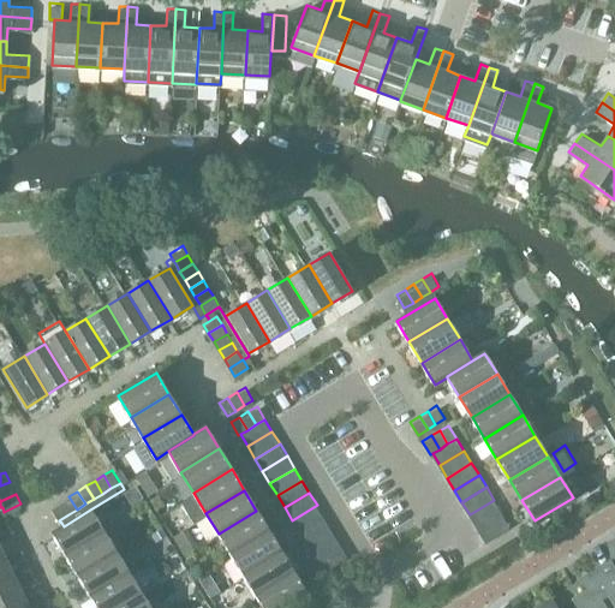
[(69,496),(60,501),(69,514),(77,510),(69,496)]
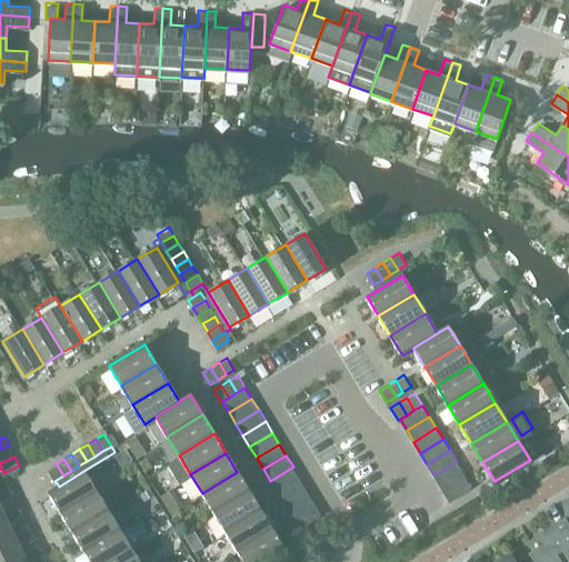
[(435,475),(441,487),(463,473),(457,462),(435,475)]
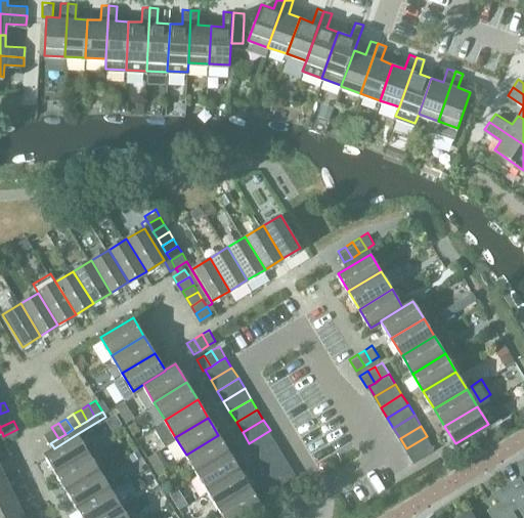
[(58,438),(51,427),(44,432),(50,443),(58,438)]
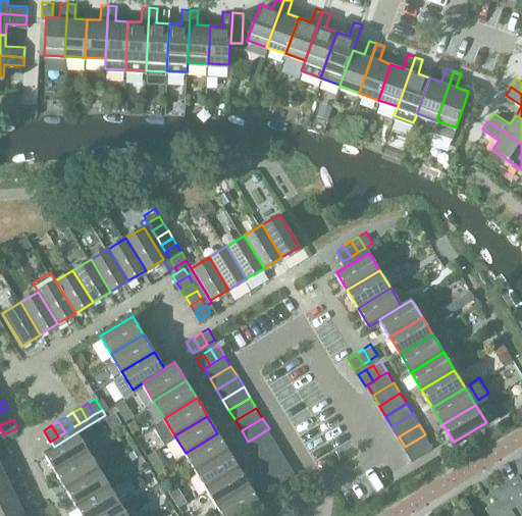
[(248,442),(254,452),(275,439),(269,428),(248,442)]
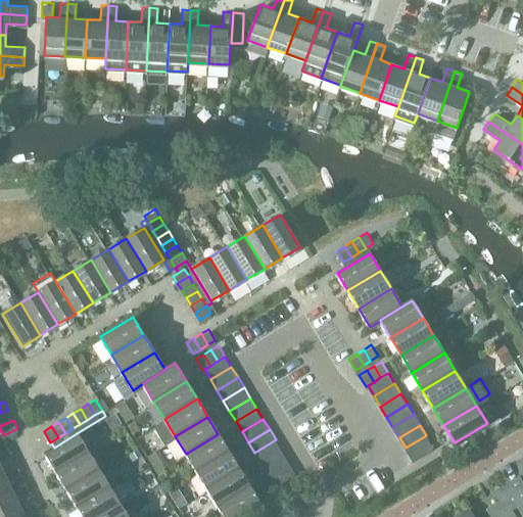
[(45,453),(55,470),(88,451),(77,433),(54,448),(45,453)]
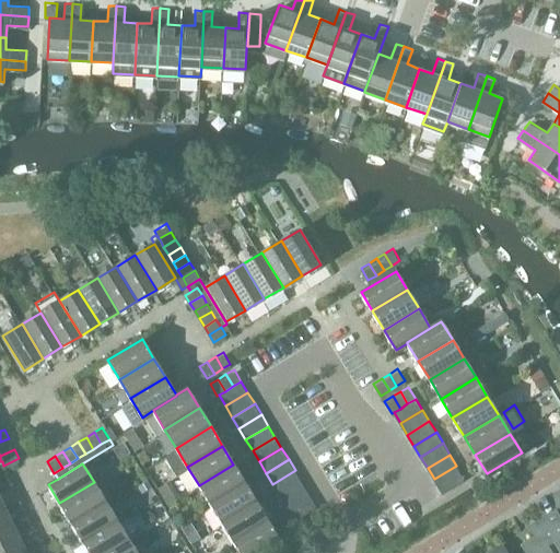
[(199,485),(210,504),(245,483),(233,465),(199,485)]
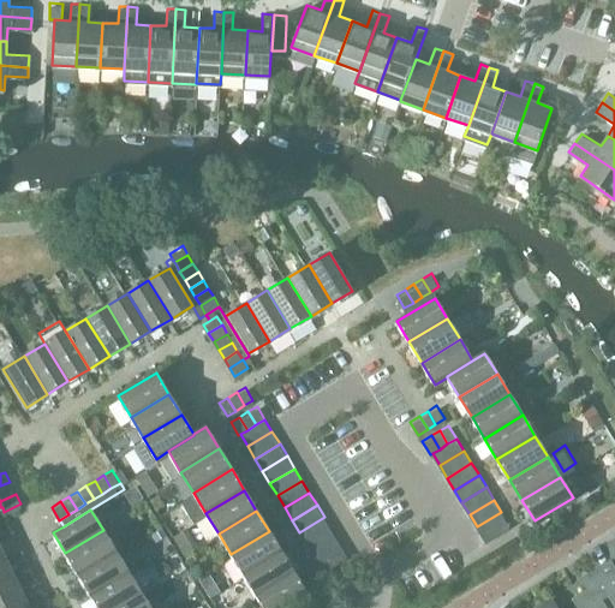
[(501,512),(477,526),(484,540),(509,524),(501,512)]
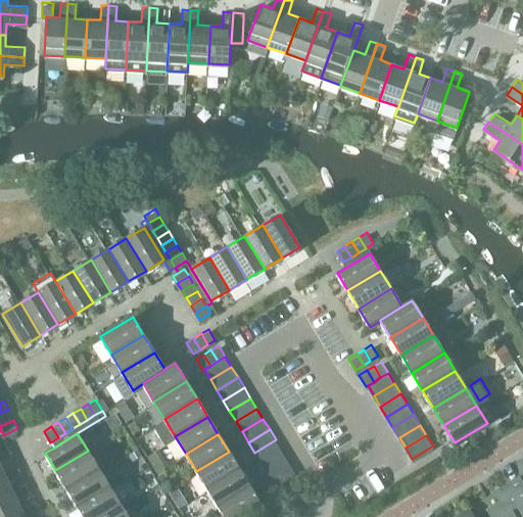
[(254,453),(260,463),(282,451),(276,439),(254,453)]
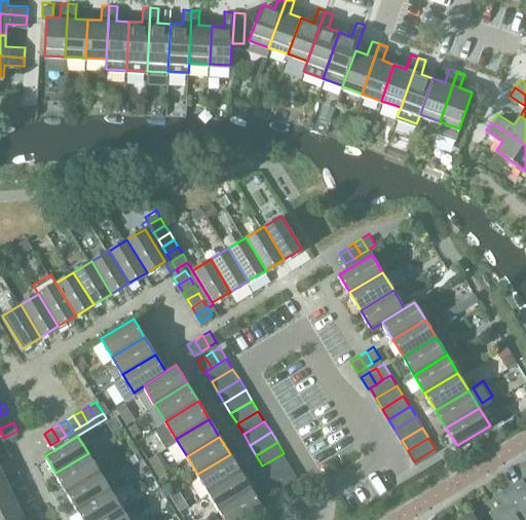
[(0,461),(11,456),(7,448),(0,451),(0,461)]
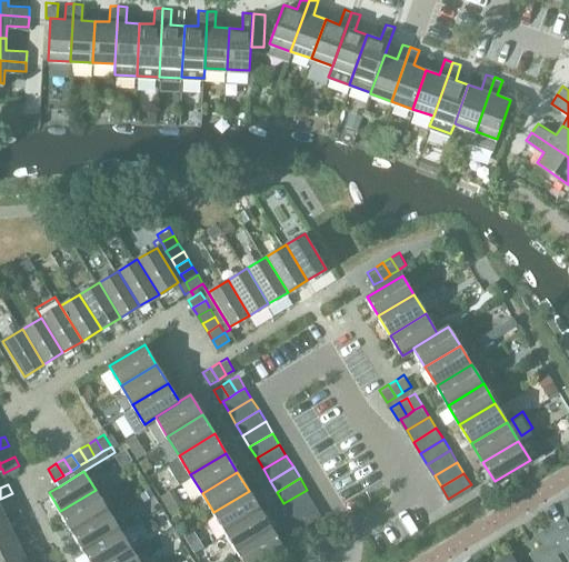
[(60,511),(72,531),(108,509),(96,490),(60,511)]
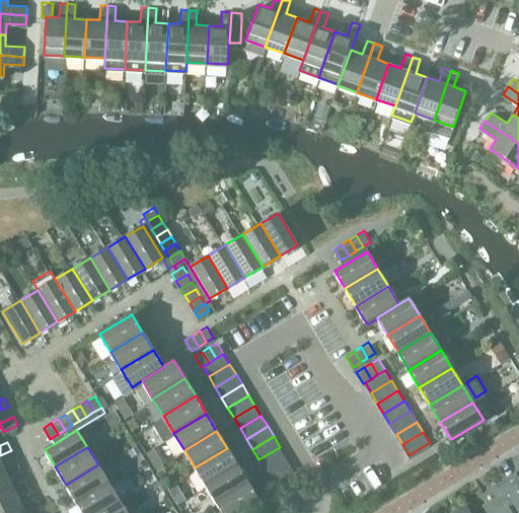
[(272,465),(279,461),(286,457),(280,447),(258,459),(266,469),(272,465)]
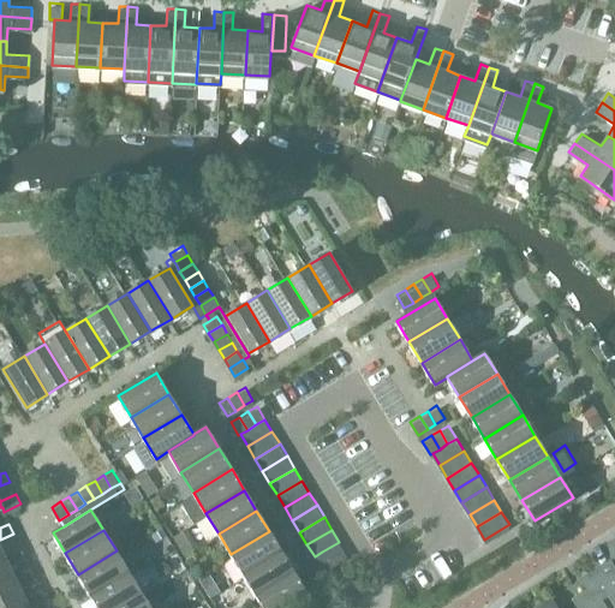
[(231,554),(244,574),(281,552),(269,531),(231,554)]
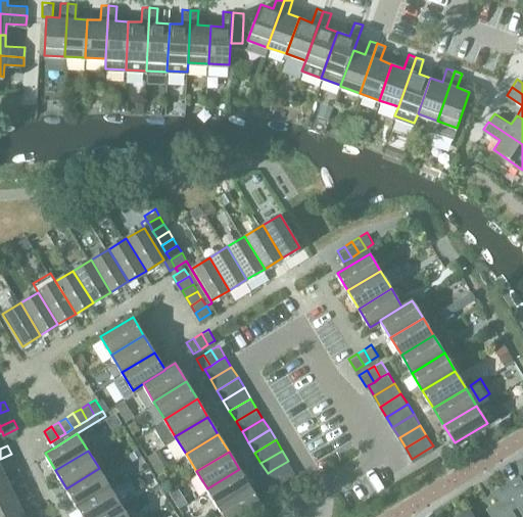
[(288,461),(281,465),(287,476),(295,472),(288,461)]
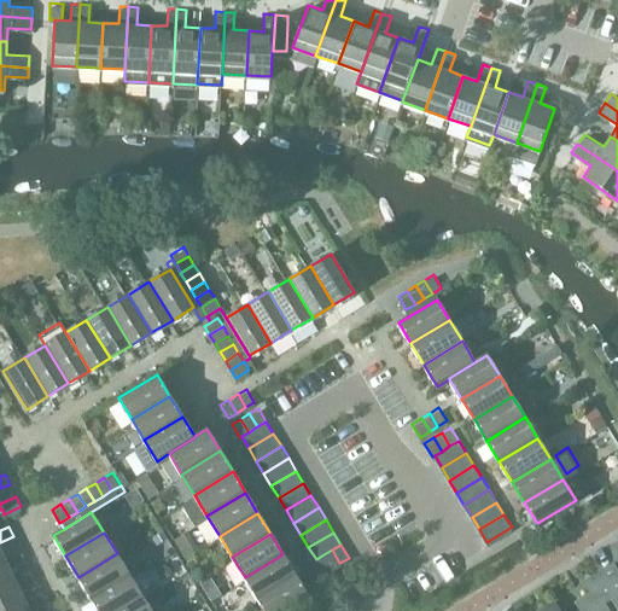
[(0,564),(7,562),(9,565),(24,558),(19,548),(4,556),(0,547),(0,564)]
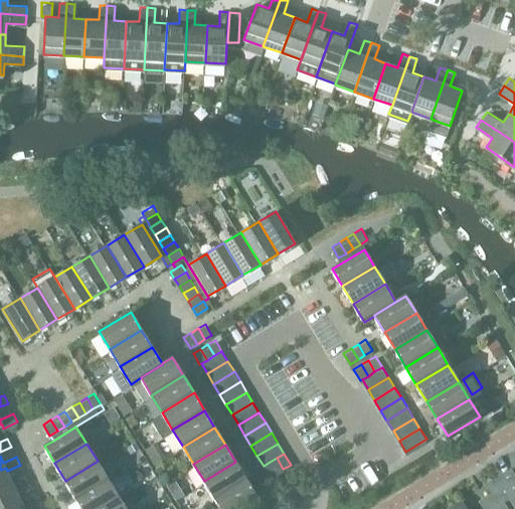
[(277,458),(270,462),(276,473),(283,469),(277,458)]
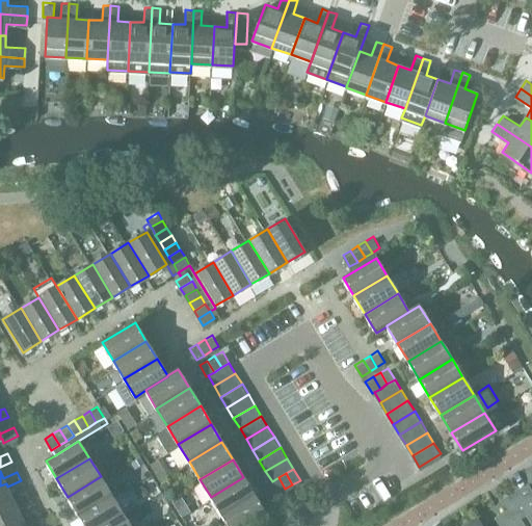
[(68,497),(78,515),(111,495),(101,476),(68,497)]
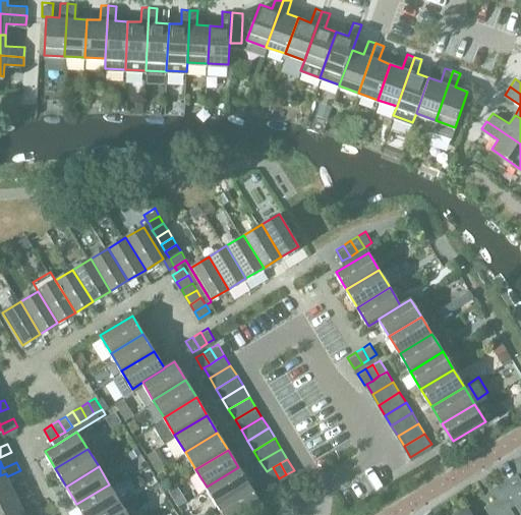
[(207,487),(217,504),(249,484),(238,467),(207,487)]
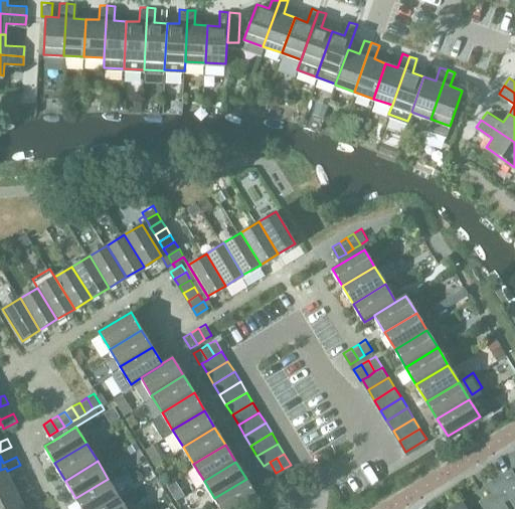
[(270,462),(264,466),(262,467),(269,478),(276,473),(270,462)]
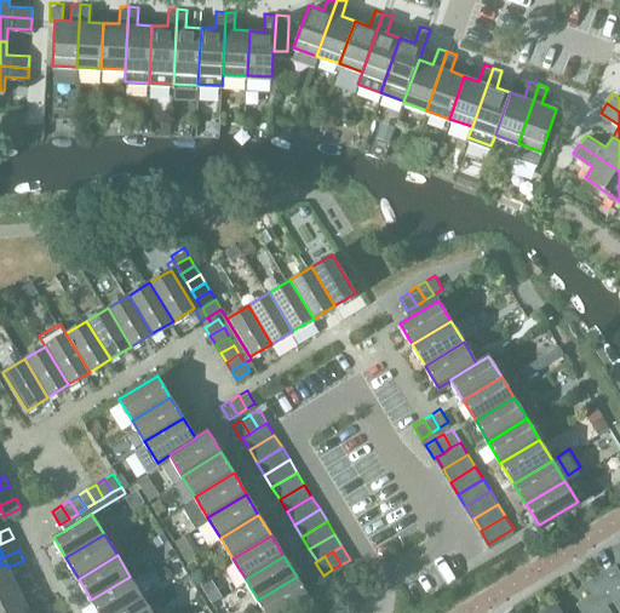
[(577,599),(584,612),(619,612),(619,568),(615,561),(590,577),(596,586),(577,599)]
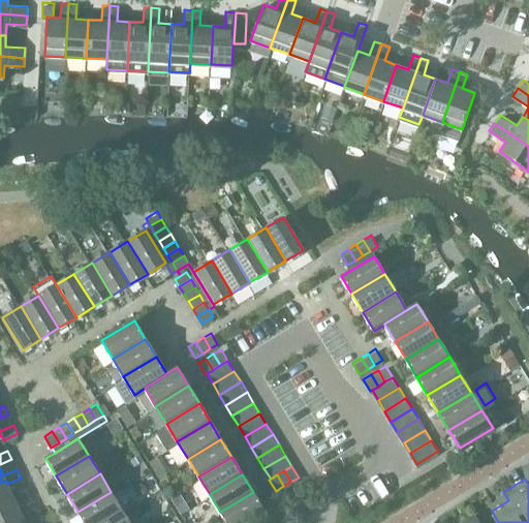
[(0,483),(0,505),(14,499),(17,502),(30,496),(26,488),(12,494),(7,484),(6,481),(0,483)]
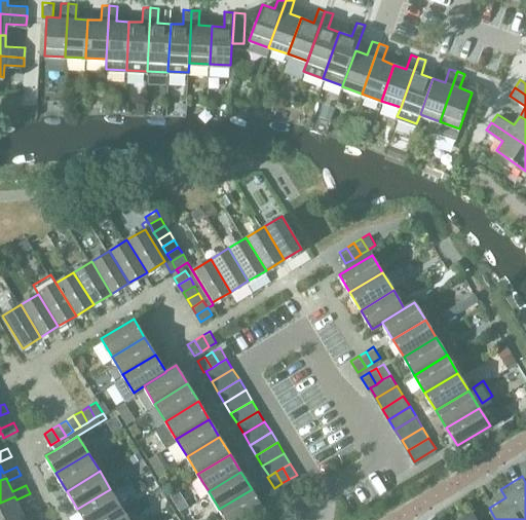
[(300,480),(293,484),(299,495),(307,491),(300,480)]
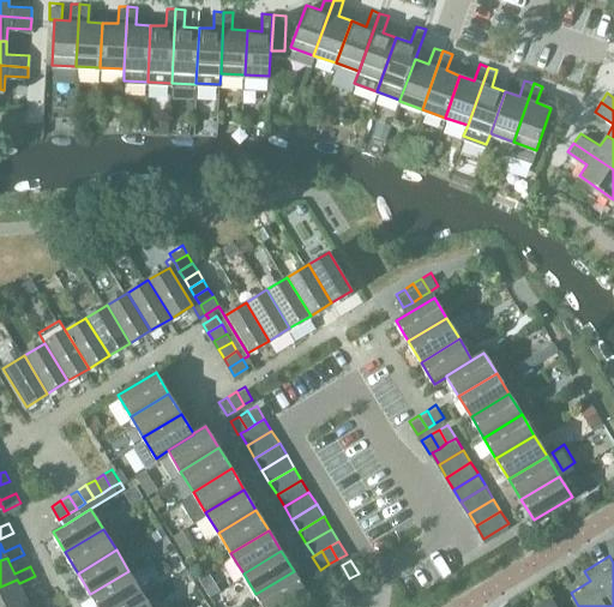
[(349,578),(342,565),(332,571),(341,584),(349,578)]
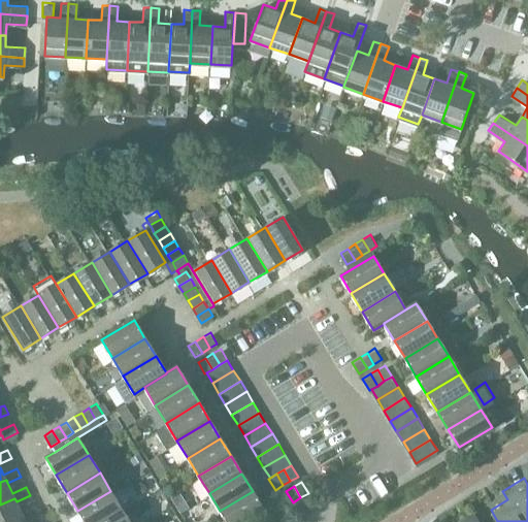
[(77,511),(85,521),(99,521),(122,509),(110,491),(77,511)]
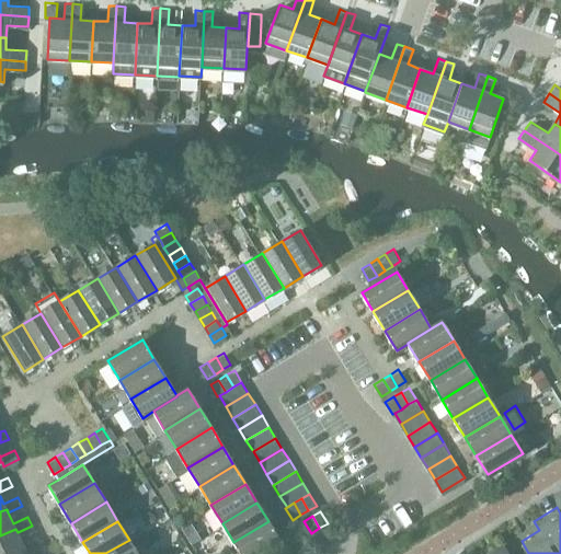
[(268,521),(233,542),(240,553),(256,553),(279,540),(268,521)]
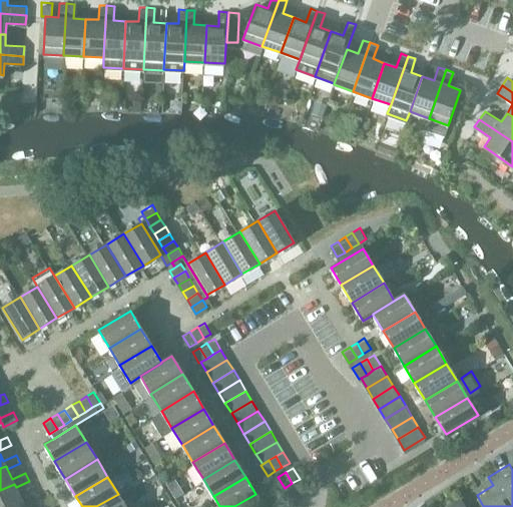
[(0,490),(0,506),(11,506),(23,502),(25,505),(37,499),(33,491),(21,497),(16,487),(14,484),(0,490)]
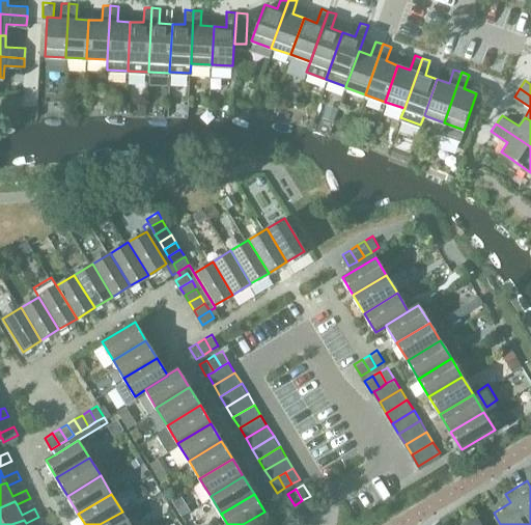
[(100,524),(130,524),(122,512),(100,524)]
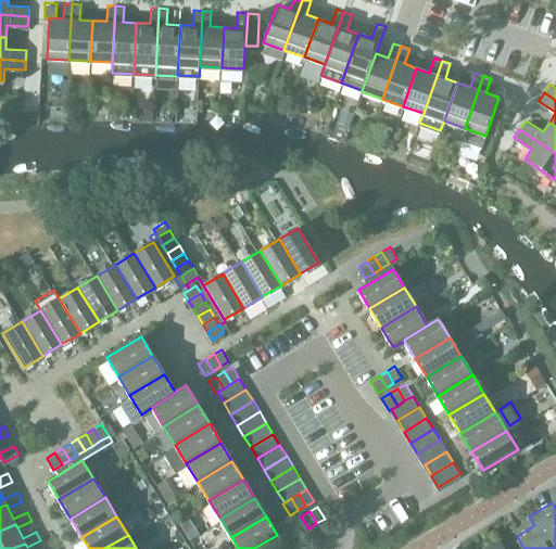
[(503,548),(498,539),(482,548),(503,548)]
